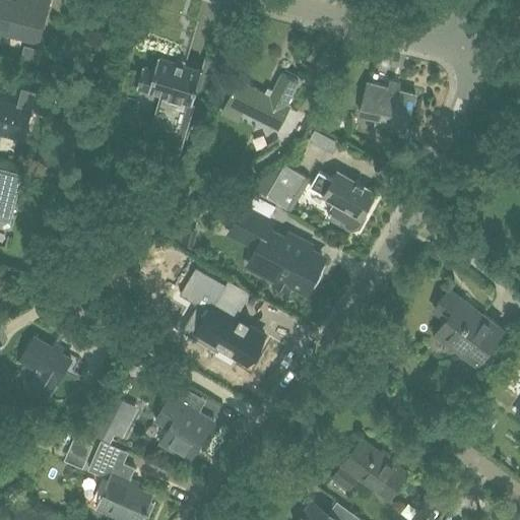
[(0,0),(0,30),(40,42),(51,0),(17,0),(18,2),(11,0),(0,0)]
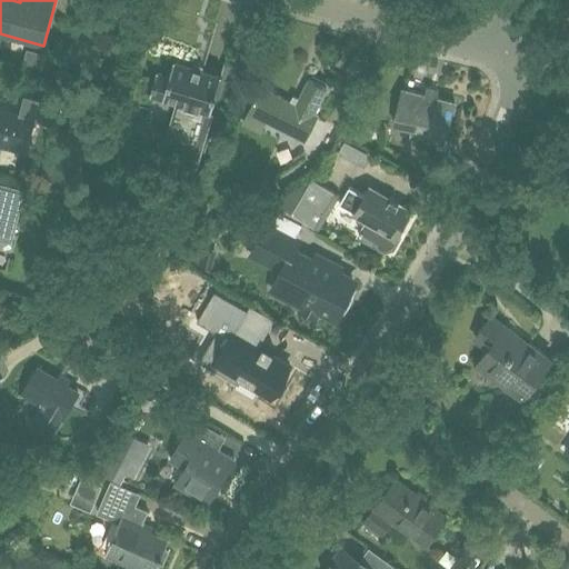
[(195,167),(222,73),(176,60),(170,76),(159,72),(152,96),(176,103),(166,138),(177,141),(172,160),(195,167)]
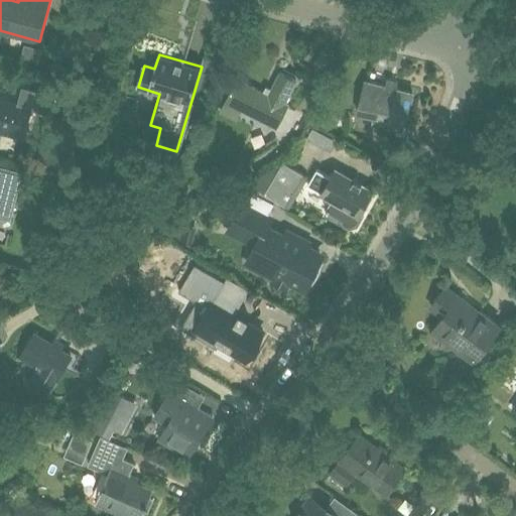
[(237,79),(226,101),(242,109),(276,127),(287,105),(284,103),(295,80),(280,73),(272,90),(269,95),(263,92),(237,79)]
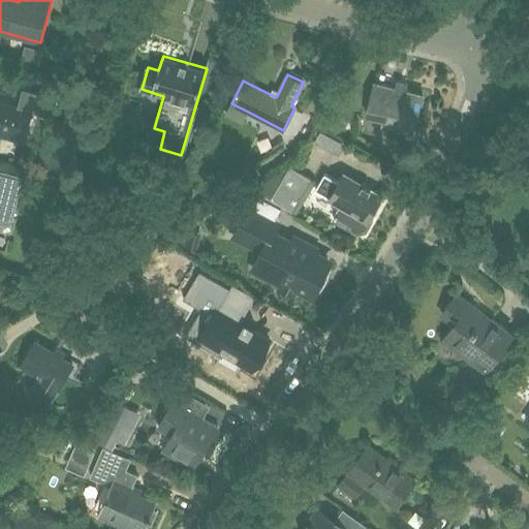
[(413,126),(422,94),(373,81),(365,113),(413,126)]
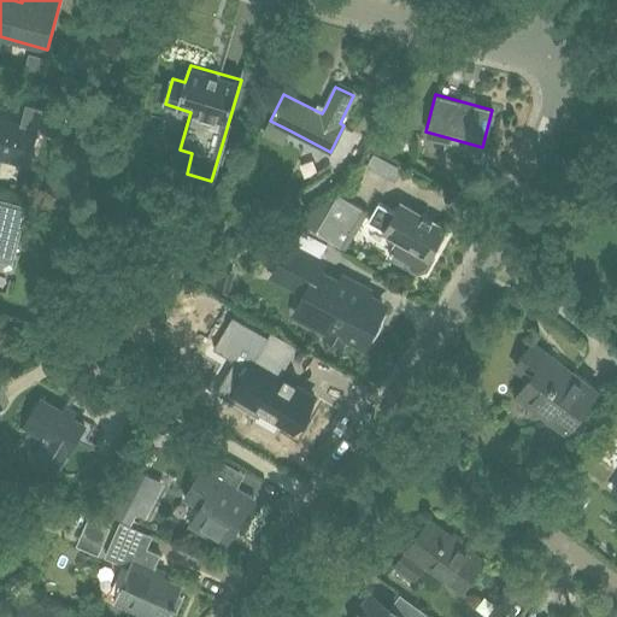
[(60,137),(68,115),(27,104),(22,124),(0,118),(0,157),(28,165),(37,131),(60,137)]
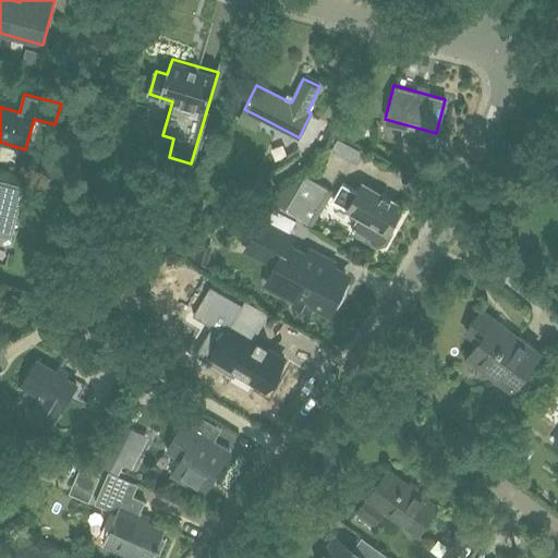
[(320,214),(332,192),(319,184),(305,177),(269,198),(300,217),(313,225),(319,213),(320,214)]
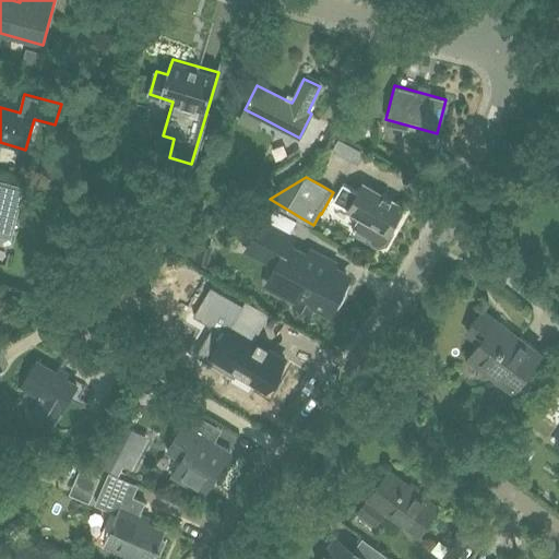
[(0,219),(13,223),(22,188),(0,182),(0,219)]
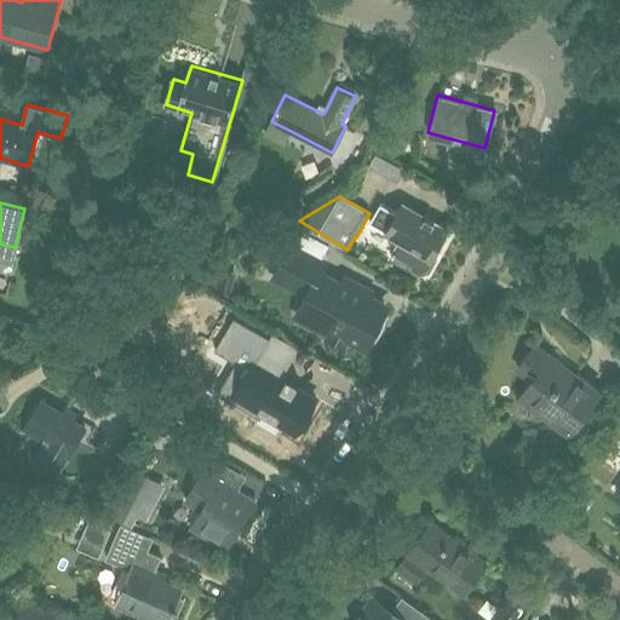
[(447,230),(402,204),(396,213),(380,204),(371,220),(399,236),(389,252),(406,263),(403,267),(418,275),(426,273),(436,259),(431,256),(447,230)]
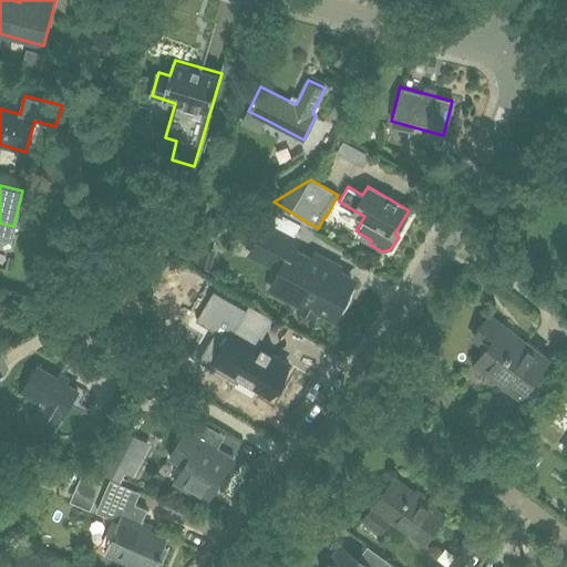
[(282,270),(272,289),(303,306),(306,301),(333,316),(338,307),(343,309),(348,302),(349,300),(352,291),(348,289),(352,280),(338,272),(339,270),(313,257),(311,259),(302,255),(292,253),(297,237),(264,229),(250,254),(274,266),(282,270)]
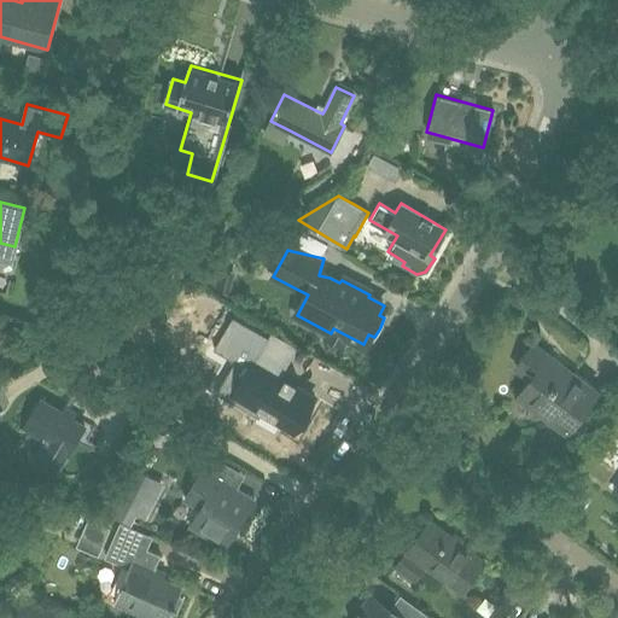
[(233,316),(215,349),(235,361),(250,369),(232,401),(260,417),(262,412),(295,431),(315,397),(280,377),(255,362),(269,337),(233,316)]
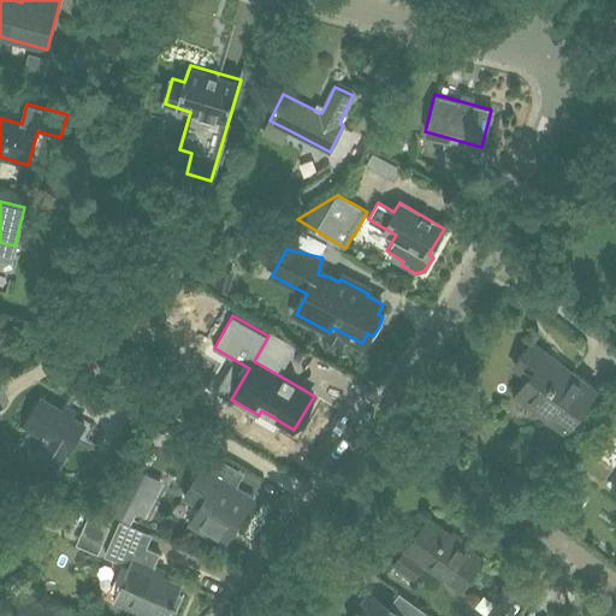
[(566,431),(597,389),(532,342),(515,365),(529,375),(516,394),(566,431)]
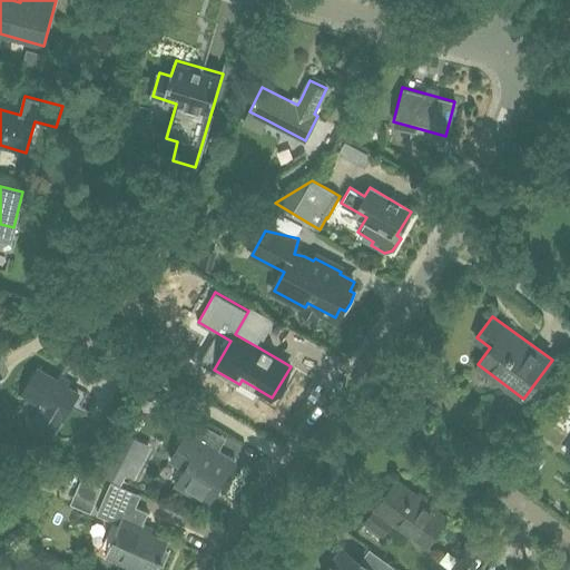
[(65,415),(79,392),(38,366),(23,390),(43,402),(31,421),(52,433),(64,414),(65,415)]
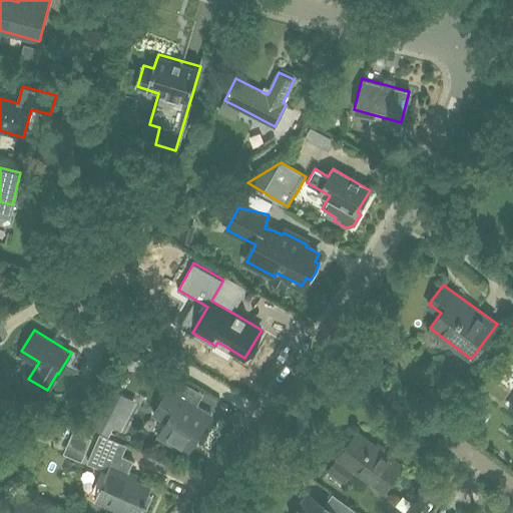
[(122,432),(125,426),(132,413),(127,410),(133,400),(118,391),(108,385),(101,398),(90,415),(122,432)]
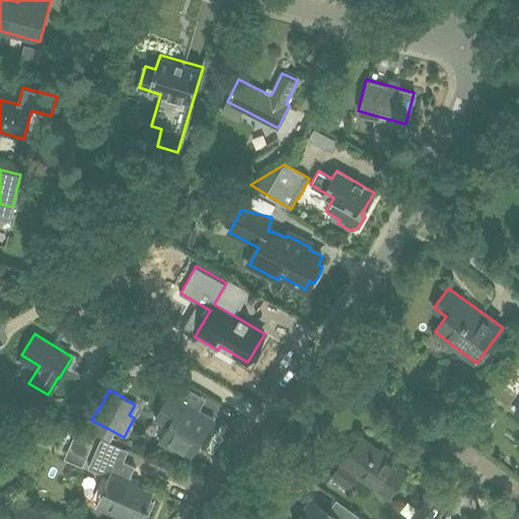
[(189,459),(213,420),(170,393),(155,419),(168,427),(159,442),(189,459)]
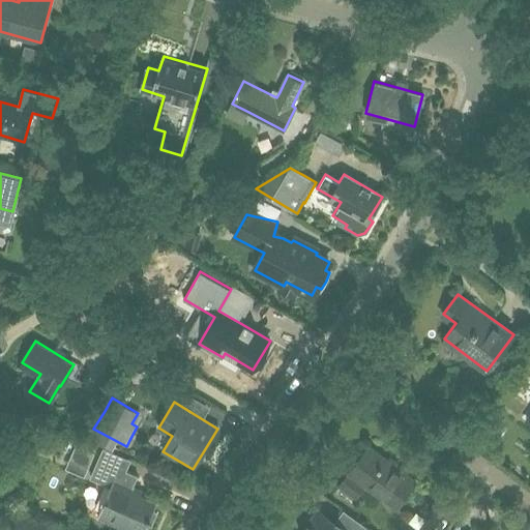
[(88,468),(94,452),(76,444),(68,460),(88,468)]
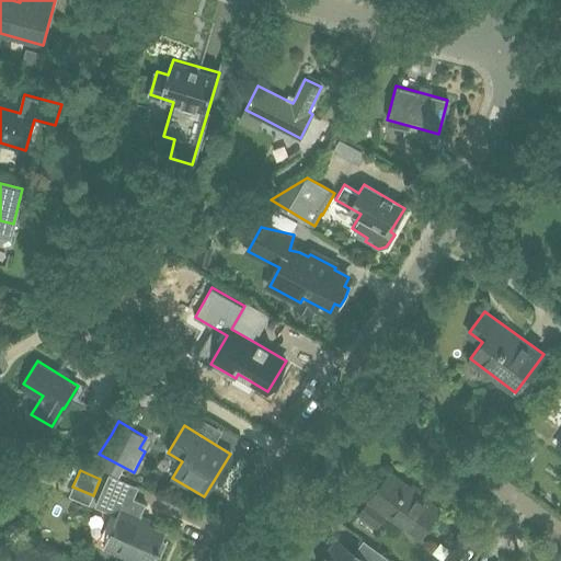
[(376,529),(388,514),(418,536),(438,507),(389,471),(368,500),(356,516),(376,529)]
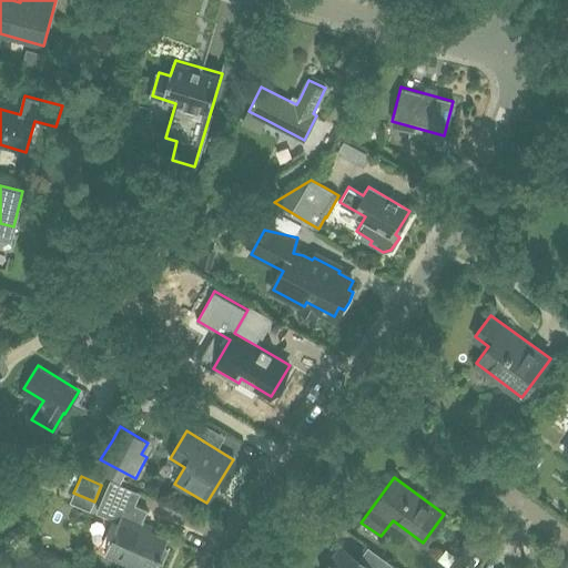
[(163,564),(170,549),(165,547),(169,539),(140,527),(148,509),(105,492),(98,511),(119,521),(104,554),(125,561),(127,557),(151,567),(155,567),(159,561),(163,564)]
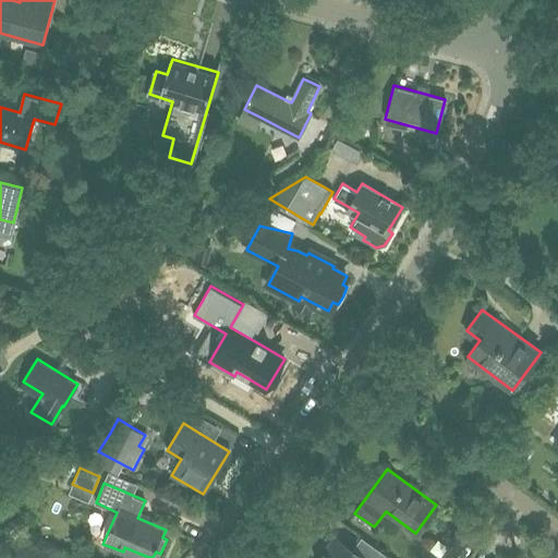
[(360,557),(335,540),(325,553),(327,555),(324,557),(360,557)]
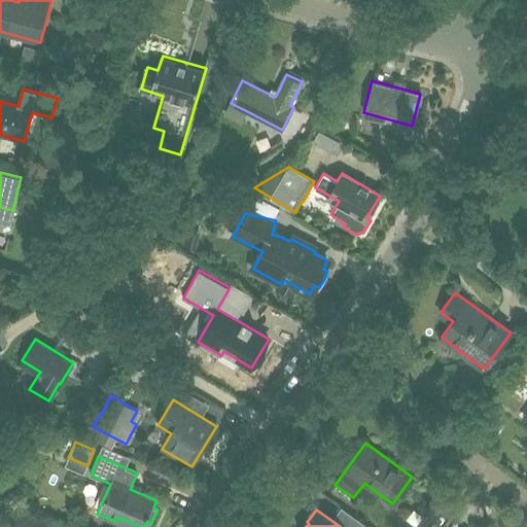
[(41,526),(42,526),(20,517),(15,526),(41,526)]
